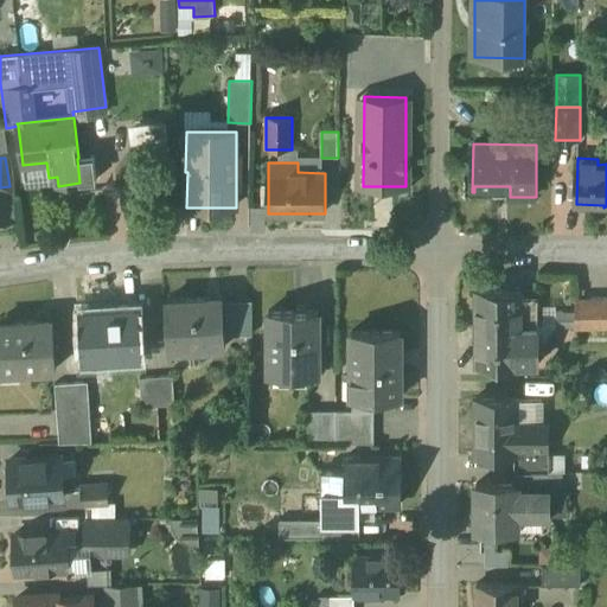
[(522,291),(475,291),(475,327),(538,327),(538,298),(537,298),(523,298),(523,291),(522,291)]
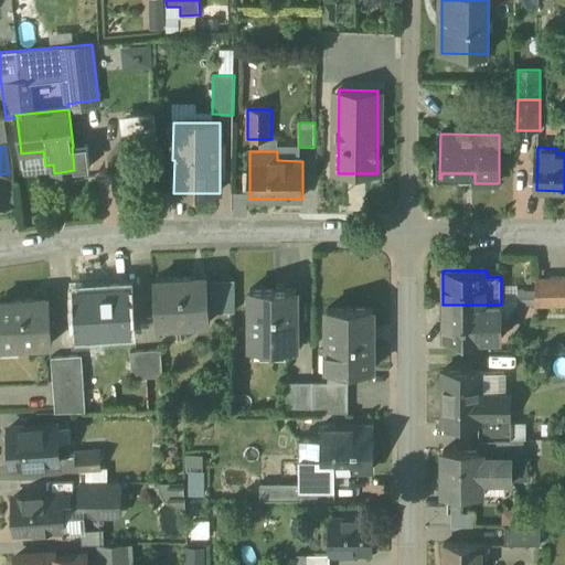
[(208,277),(155,280),(158,327),(211,323),(208,277)]
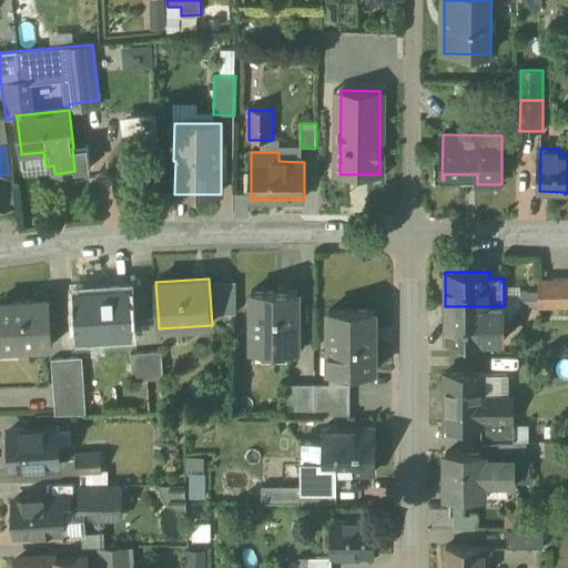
[(567,279),(539,280),(539,306),(567,305),(567,279)]
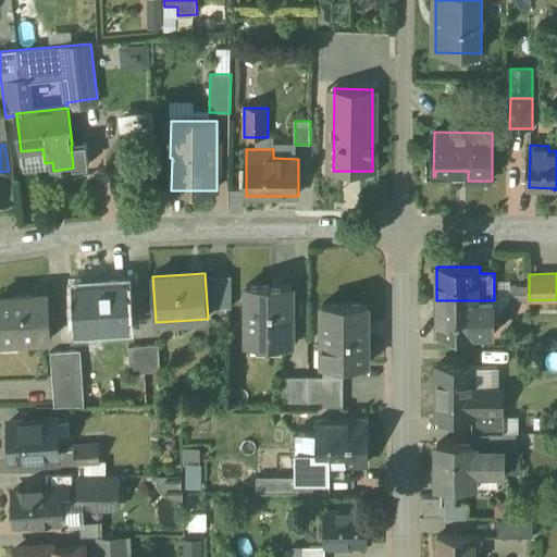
[(127,283),(75,286),(77,331),(130,327),(127,283)]
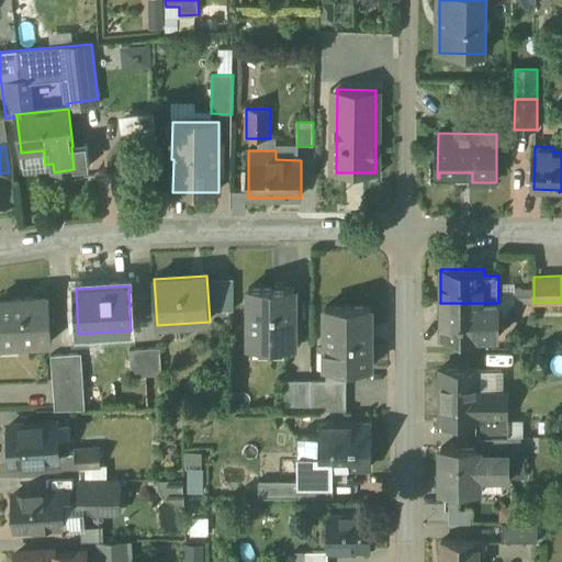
[(295,288),(249,288),(249,312),(251,312),(251,347),(295,346),(295,288)]
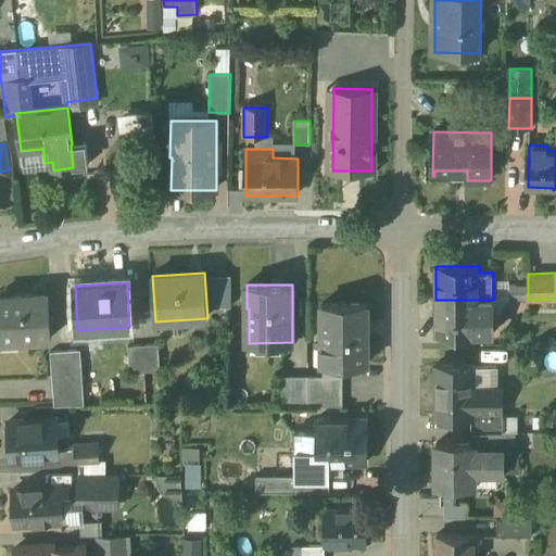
[(49,293),(0,297),(0,341),(52,338),(49,293)]
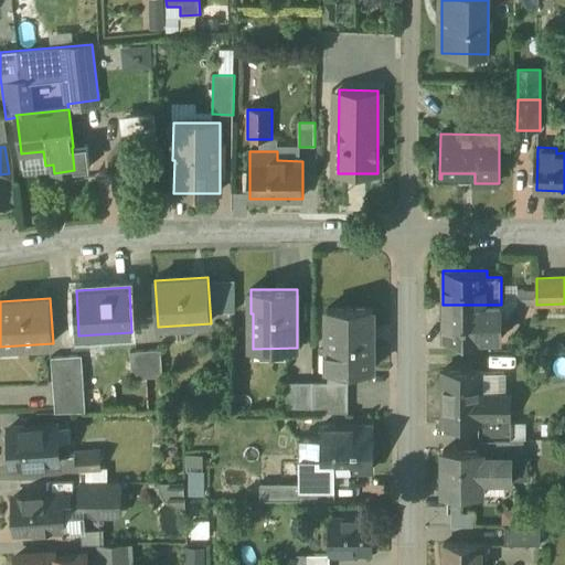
[(501,305),(443,305),(443,339),(487,339),(501,339),(501,305)]
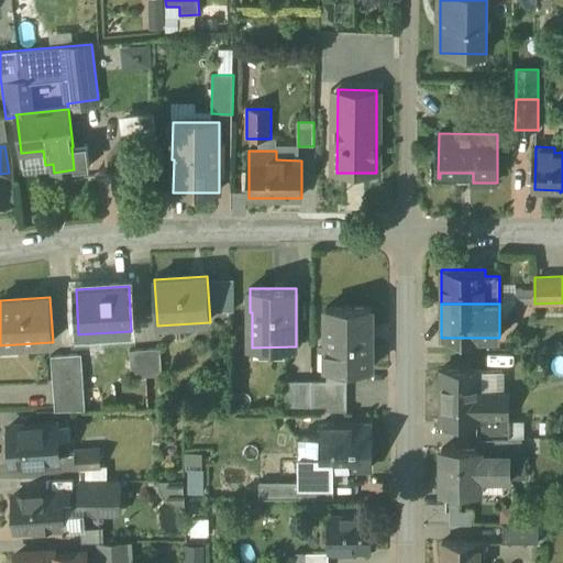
[(372,307),(327,307),(327,368),(372,368),(372,307)]
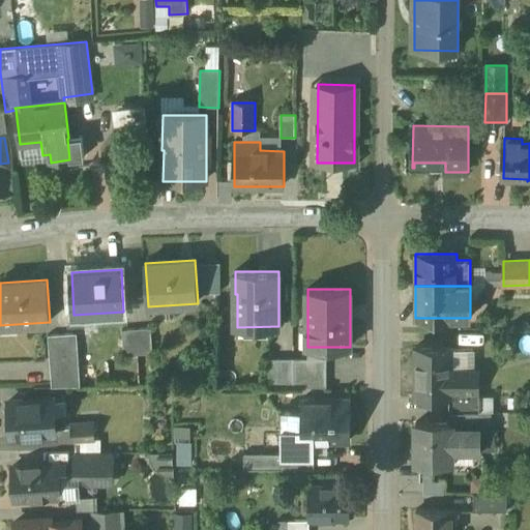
[(151,328),(137,329),(139,354),(153,353),(151,328)]
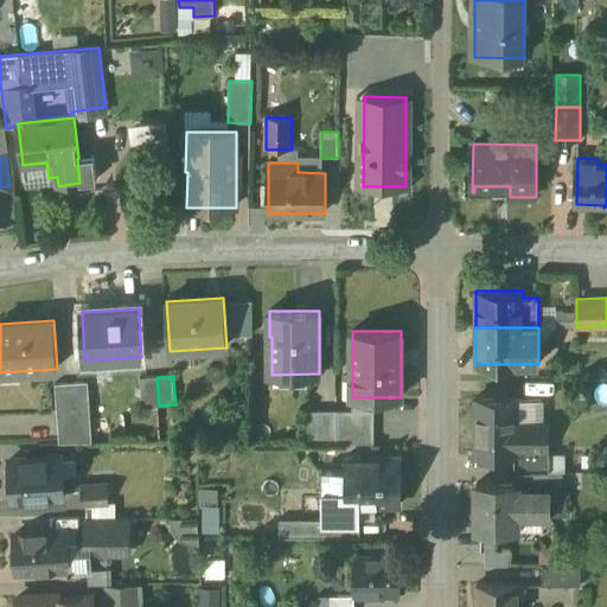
[(157,377),(140,378),(142,407),(159,406),(157,377)]
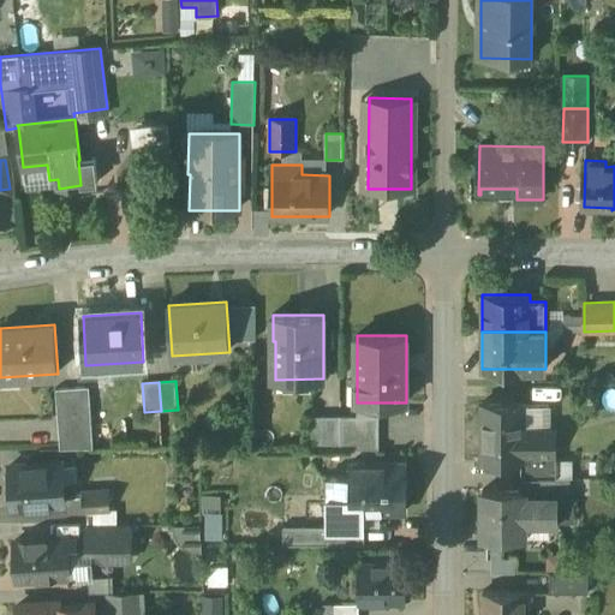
[(90,387),(73,388),(75,416),(91,415),(90,387)]
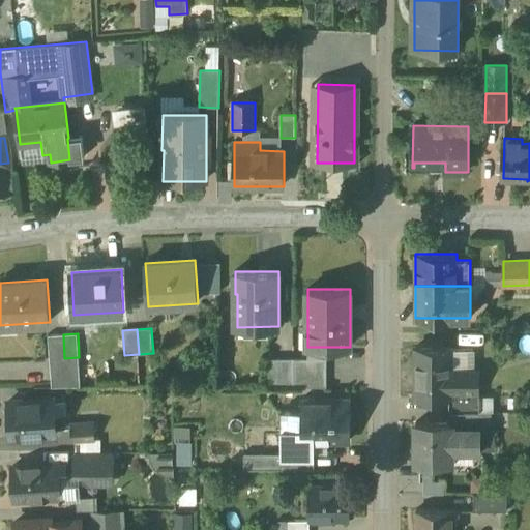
[(63,334),(49,335),(52,387),(81,386),(79,357),(64,358),(63,334)]
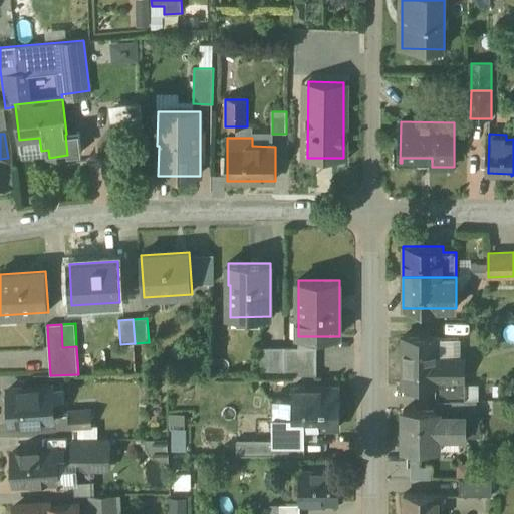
[(437,336),(404,336),(404,387),(436,387),(437,387),(437,379),(437,359),(437,336)]
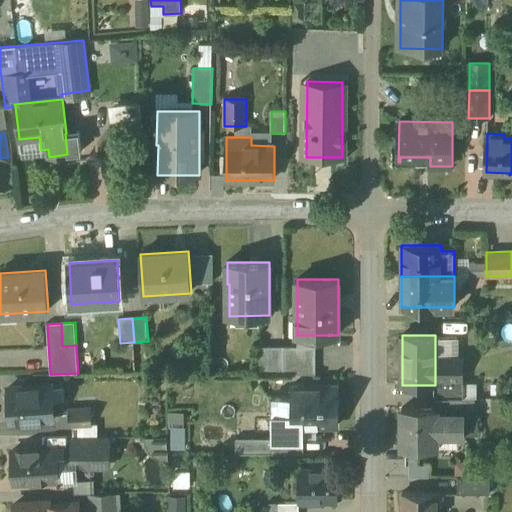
[(284,346),(257,346),(257,374),(260,374),(278,374),(284,374),(284,346)]
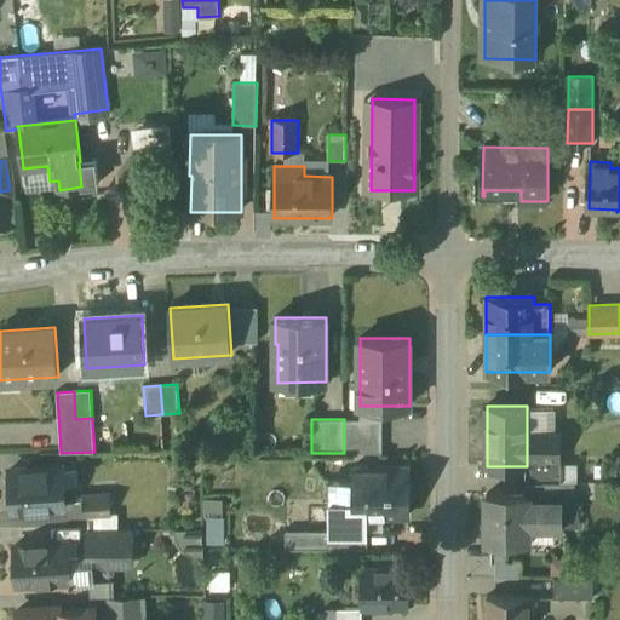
[(383,419),(344,419),(344,453),(383,453),(383,419)]
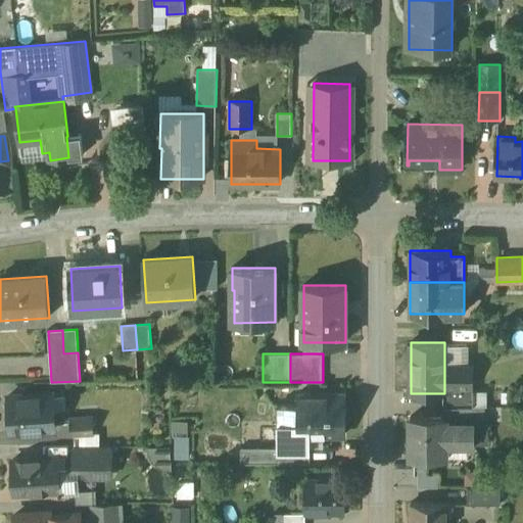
[(473,365),(444,366),(444,386),(473,386),(473,365)]
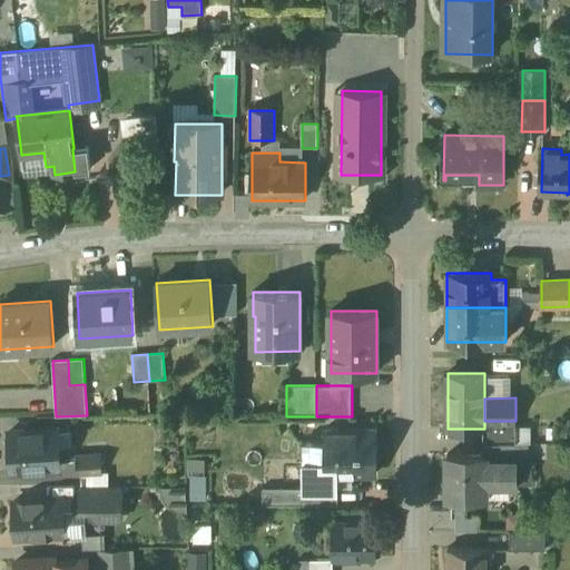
[(310,416),(290,416),(290,430),(310,430),(310,416)]
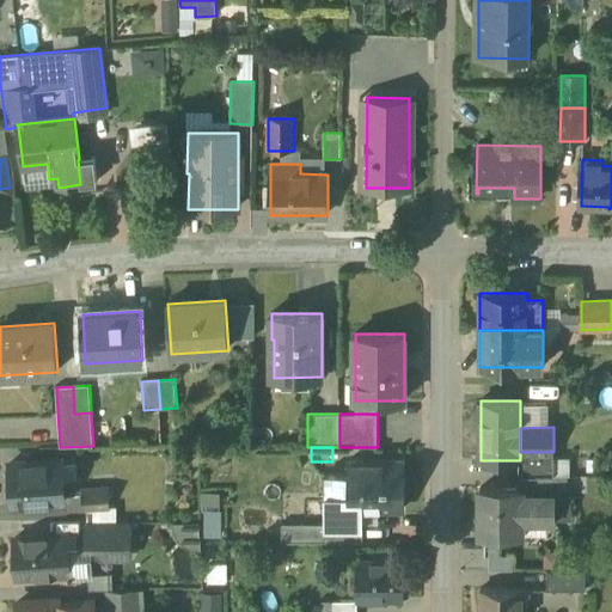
[(554,452),(520,452),(520,460),(519,460),(519,476),(521,476),(554,476),(554,475),(554,452)]
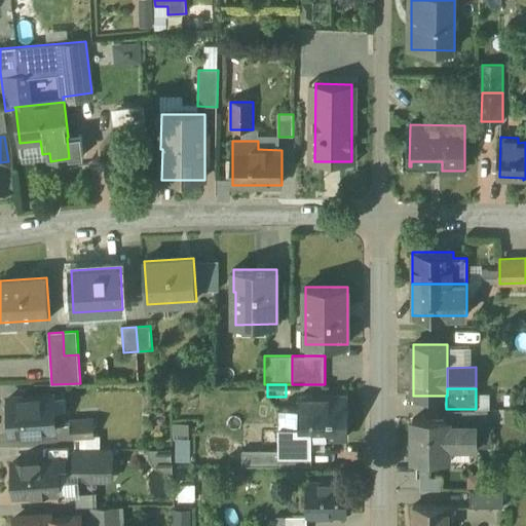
[(53,396),(8,399),(11,435),(55,431),(53,396)]
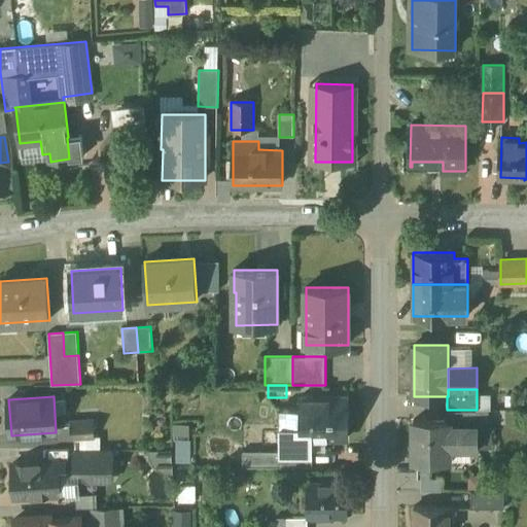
[(348,397),(314,398),(314,396),(301,396),(301,408),(280,408),(280,451),(280,455),(313,455),(313,451),(326,451),(326,438),(348,437),(348,397)]
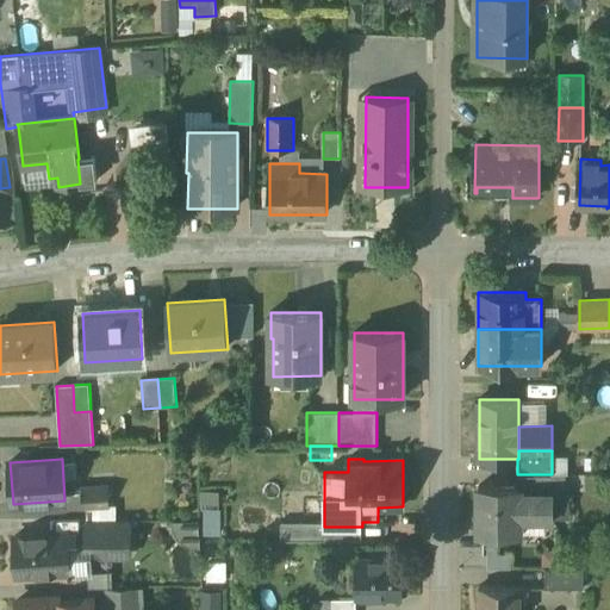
[(552,474),(520,474),(520,486),(521,486),(521,491),(554,492),(566,492),(566,473),(552,473),(552,474)]
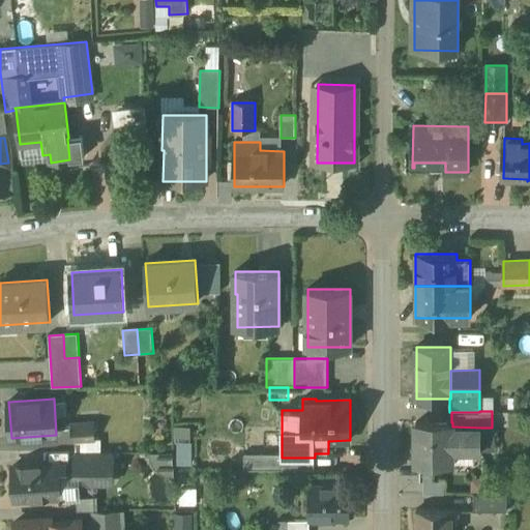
[(94,422),(71,423),(72,441),(95,440),(94,422)]
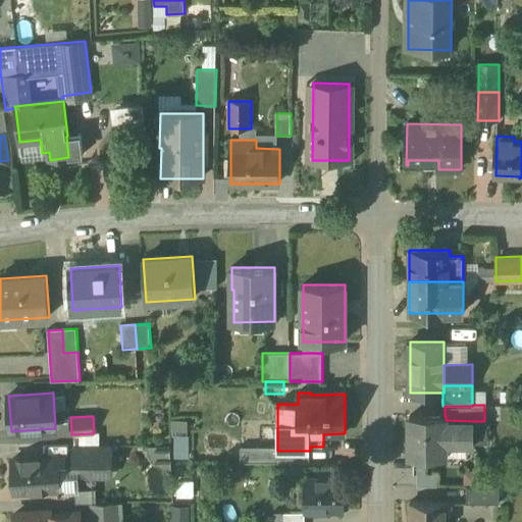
[(474,421),(446,420),(446,416),(445,416),(410,416),(410,456),(446,456),(446,442),(474,442),(474,421)]
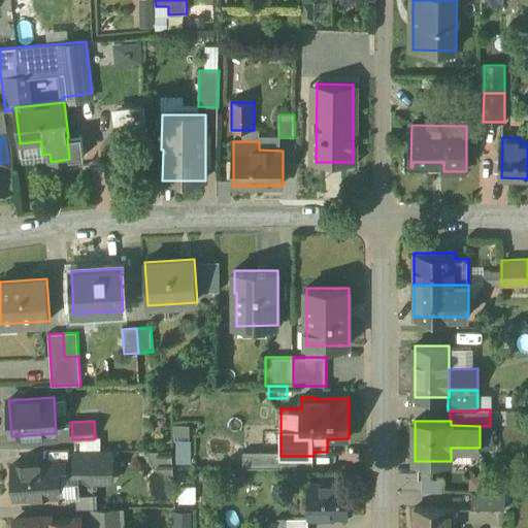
[(75,470),(67,471),(66,462),(58,463),(60,496),(80,495),(79,480),(112,480),(112,451),(75,451),(75,470)]
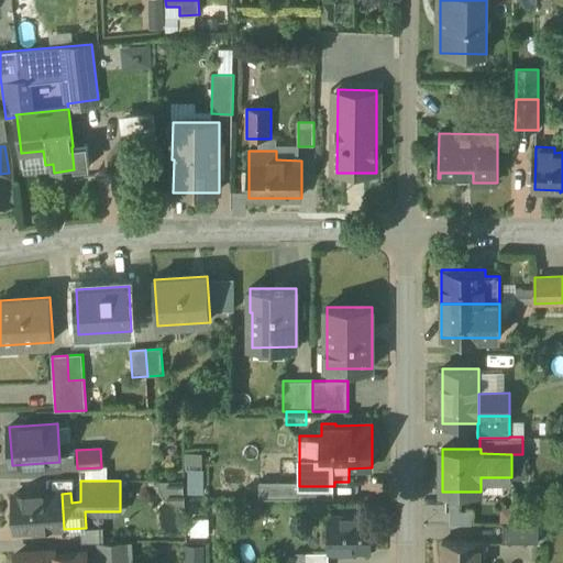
[(299,482),(260,482),(260,498),(334,499),(334,486),(299,486),(299,482)]
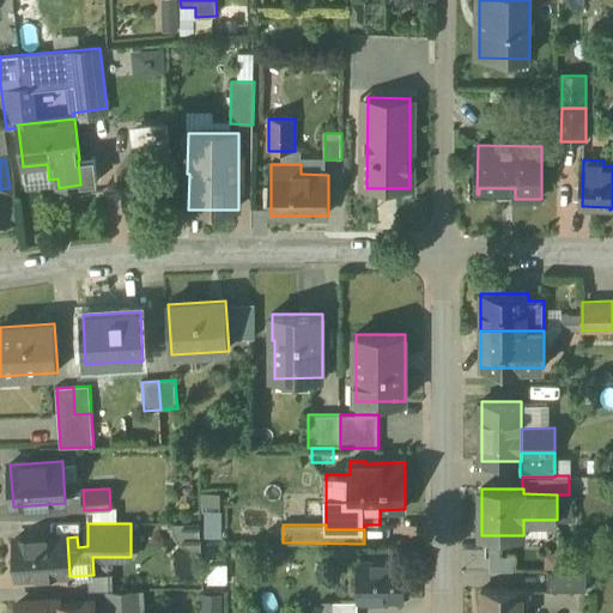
[(67,536),(14,540),(17,577),(49,576),(49,577),(70,576),(67,538),(67,536)]
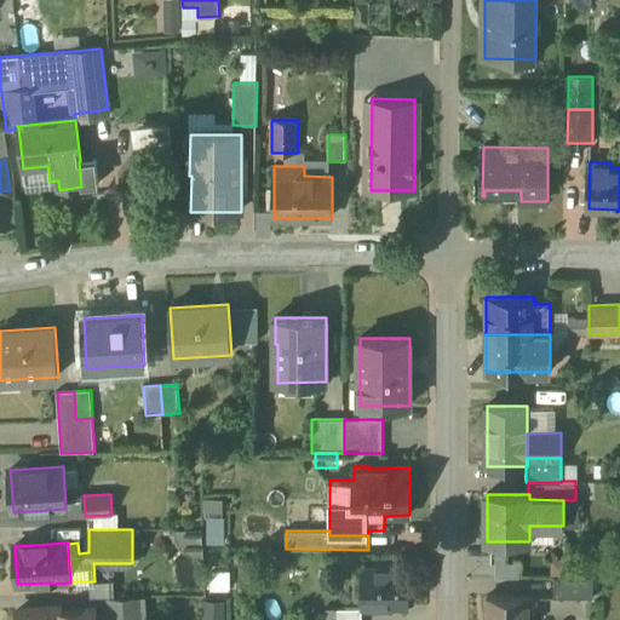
[(409,561),(359,563),(360,583),(359,607),(408,608),(406,583),(409,561)]
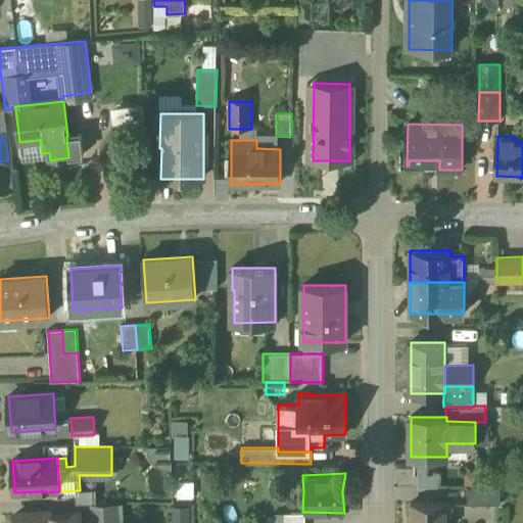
[(501,485),(466,486),(468,505),(501,505),(501,485)]
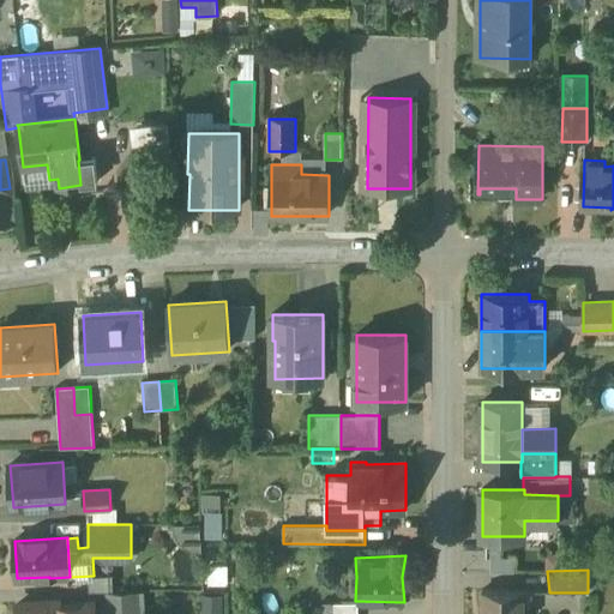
[(499,585),(476,589),(476,613),(523,613),(523,588),(499,585)]
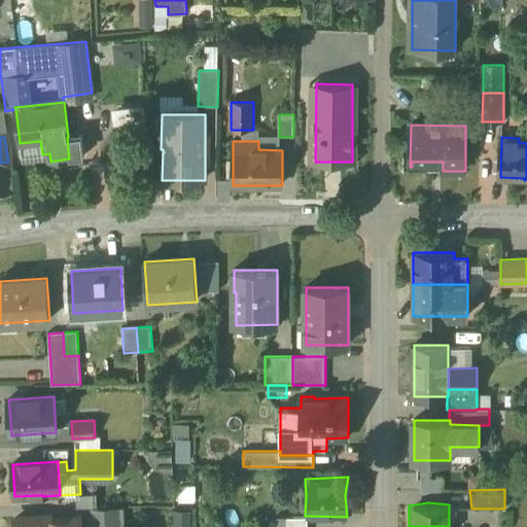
[(117,526),(116,507),(94,507),(94,526),(117,526)]
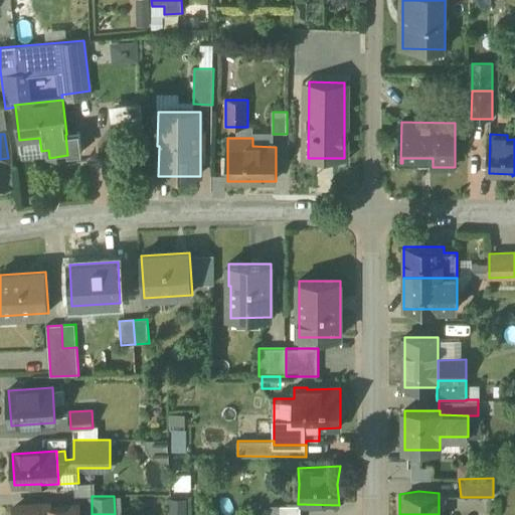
[(51,504),(15,507),(15,514),(77,514),(77,506),(51,507),(51,504)]
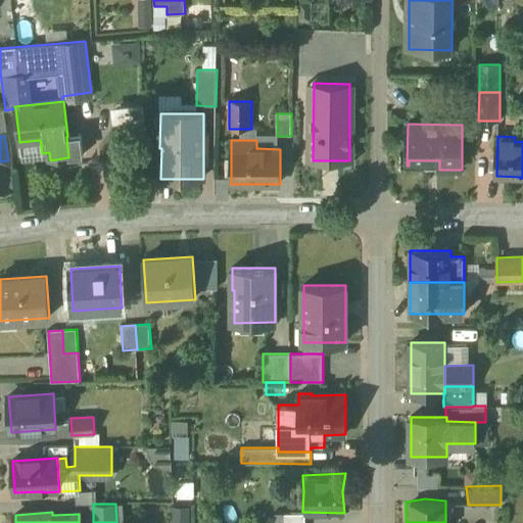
[(302,522),(302,512),(282,513),(281,522),(302,522)]
